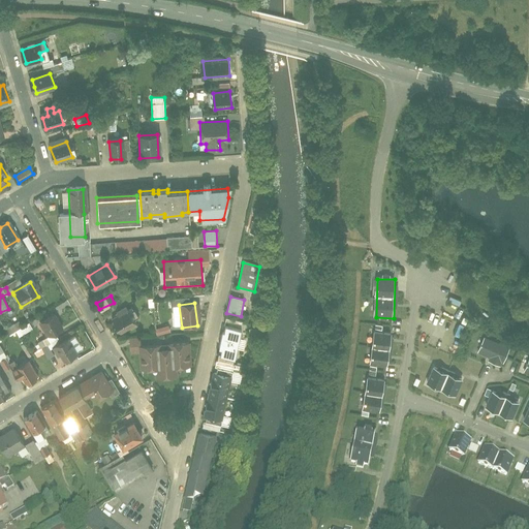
[(112,317),(121,332),(136,321),(127,308),(112,317)]
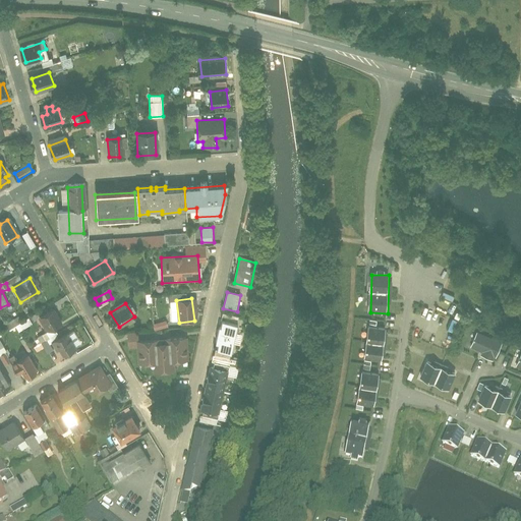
[(38,316),(58,357),(76,349),(57,307),(38,316)]
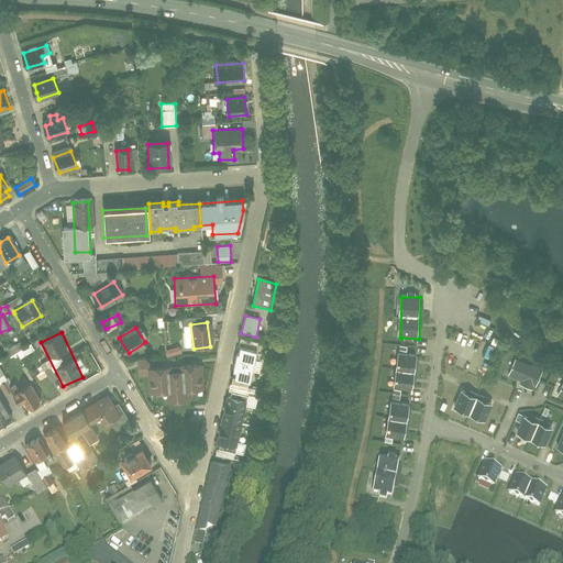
[(165,350),(167,356),(181,352),(179,346),(165,350)]
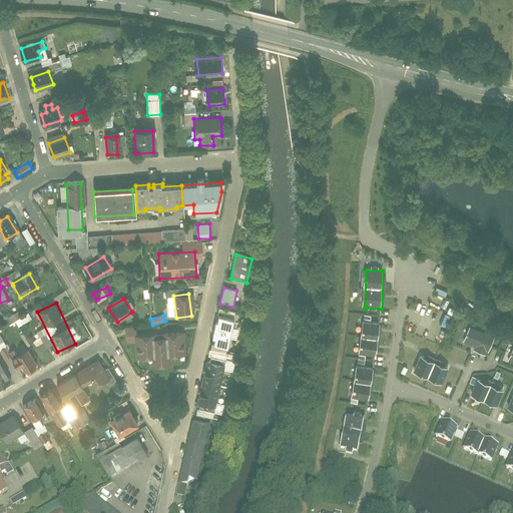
[(228,347),(233,320),(218,317),(213,344),(228,347)]
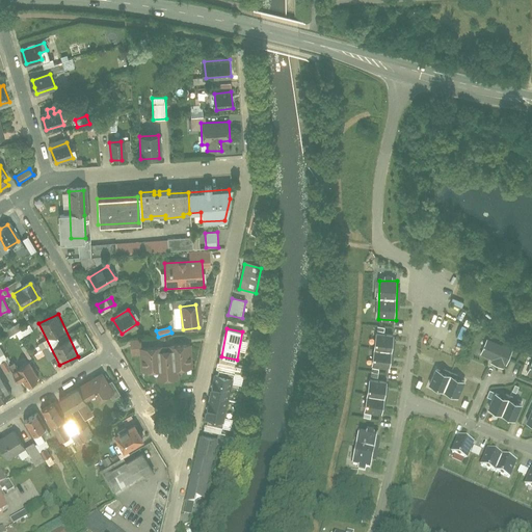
[(395,335),(377,333),(373,365),(391,367),(395,335)]
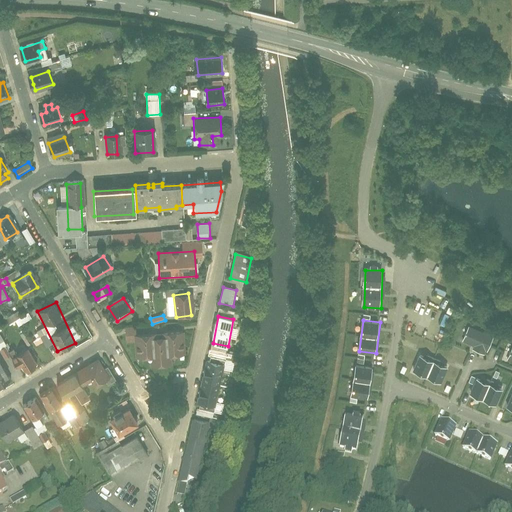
[(468,325),(461,340),(473,345),(471,348),(484,354),(492,336),(468,325)]
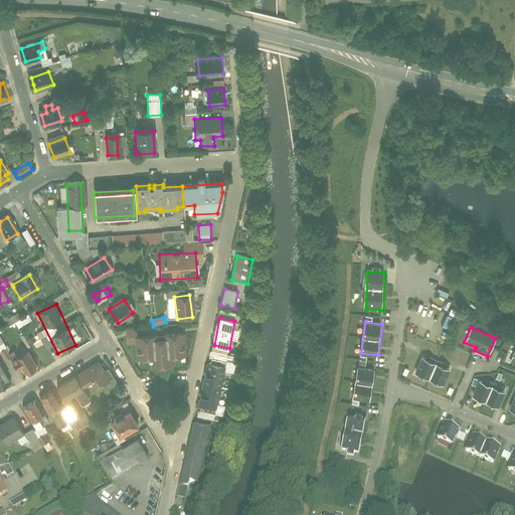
[(127,342),(134,341),(133,328),(126,329),(127,342)]
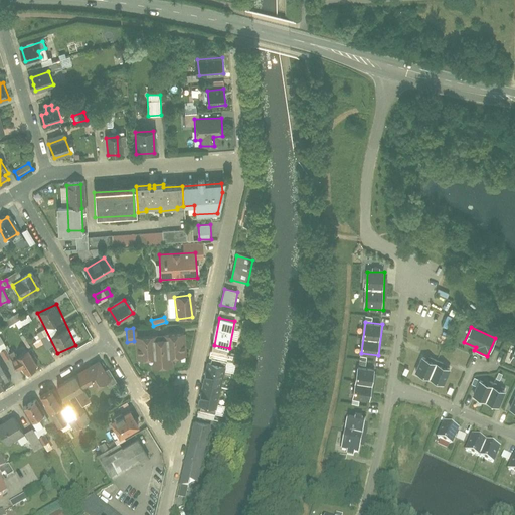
[(136,335),(137,359),(152,357),(153,367),(170,366),(170,357),(187,356),(185,333),(164,335),(164,338),(152,338),(152,334),(136,335)]
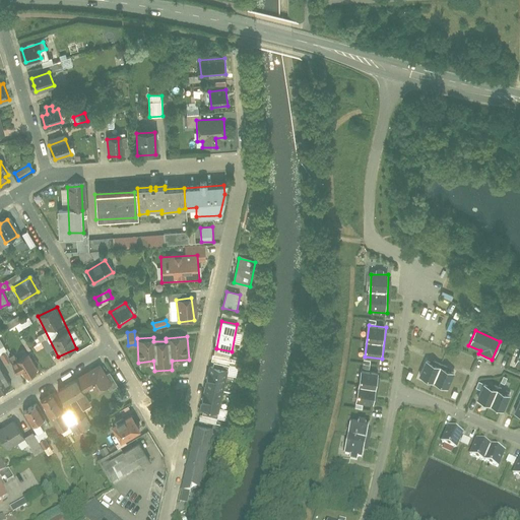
[(12,360),(23,378),(41,368),(28,349),(12,360)]
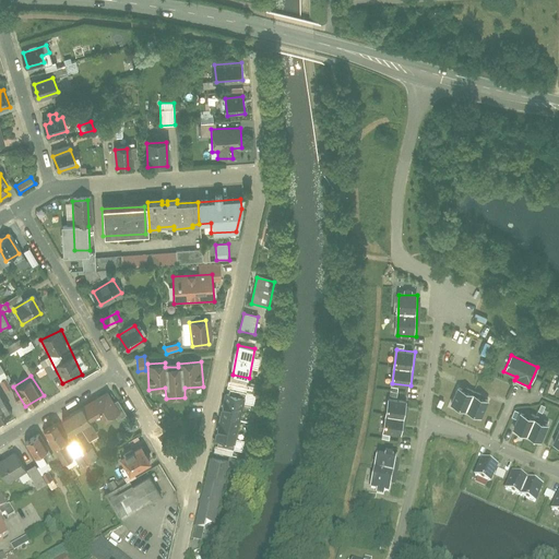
[(488,401),(459,388),(452,404),(482,417),(488,401)]
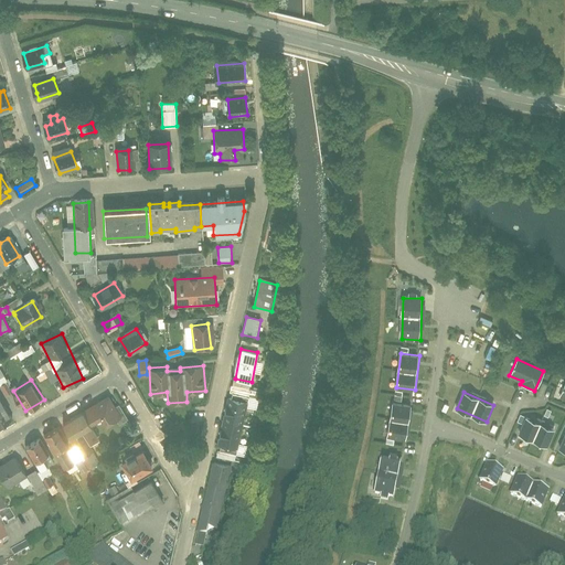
[(121,411),(110,394),(93,407),(98,415),(105,423),(121,411)]
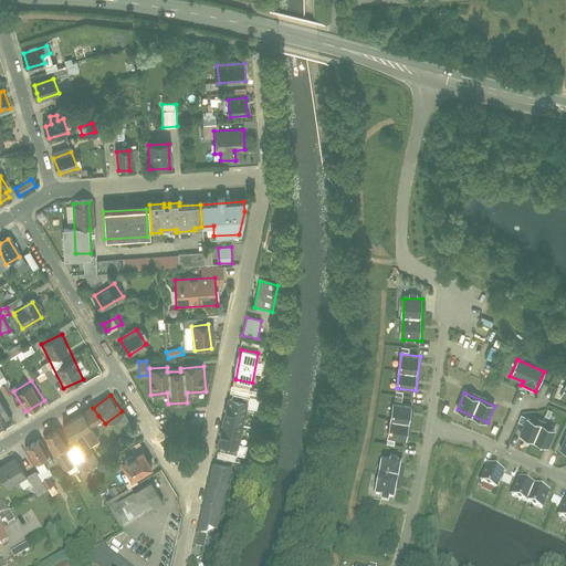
[(248,405),(229,400),(220,446),(239,449),(248,405)]
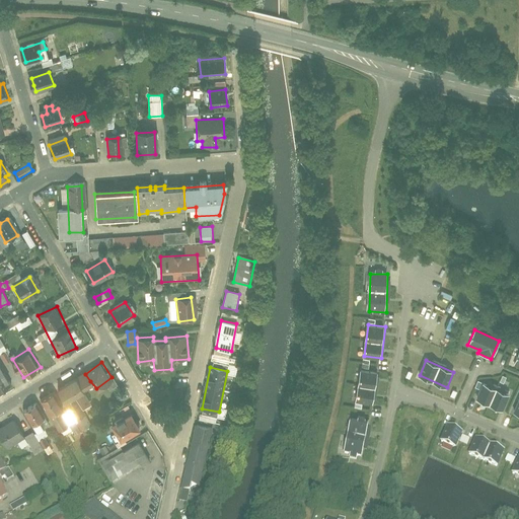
[(0,389),(10,383),(0,368),(0,389)]
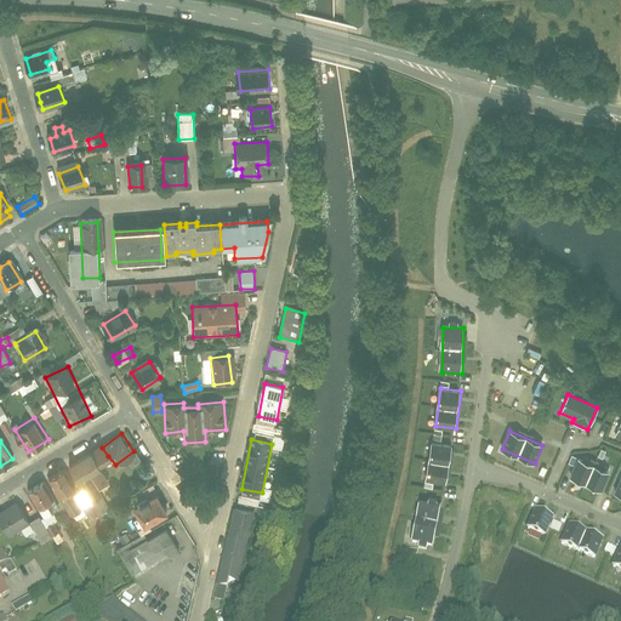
[(453,445),(433,442),(427,479),(446,482),(453,445)]
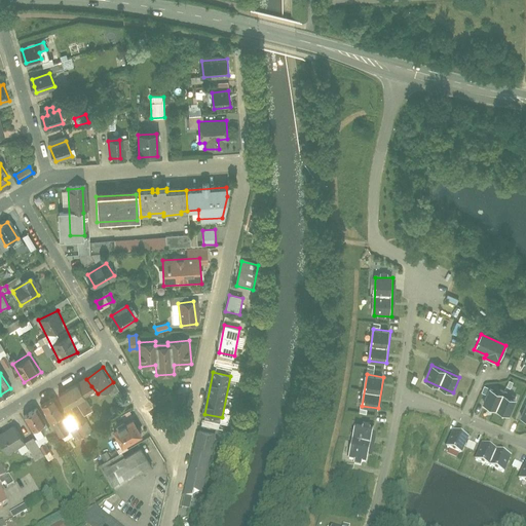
[(87,400),(78,384),(60,396),(75,421),(82,417),(76,406),(87,400)]
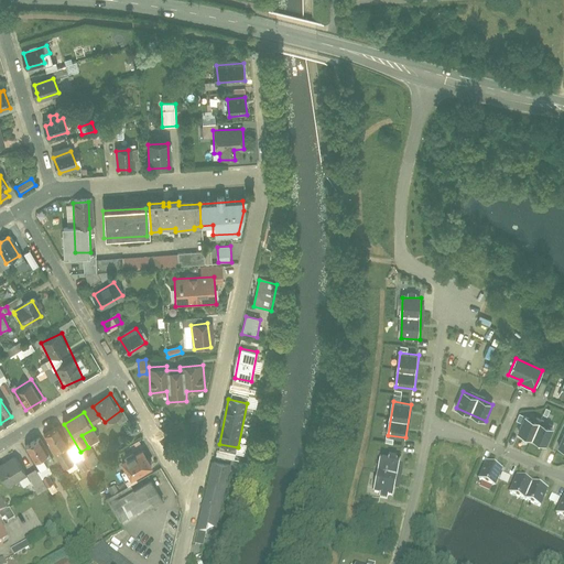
[(555,430),(525,416),(518,434),(548,446),(555,430)]
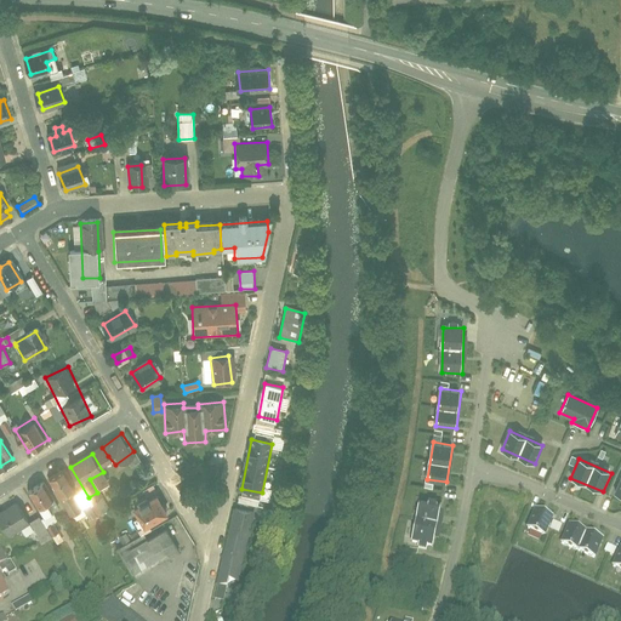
[(72,486),(62,471),(50,478),(60,494),(68,489),(72,486)]
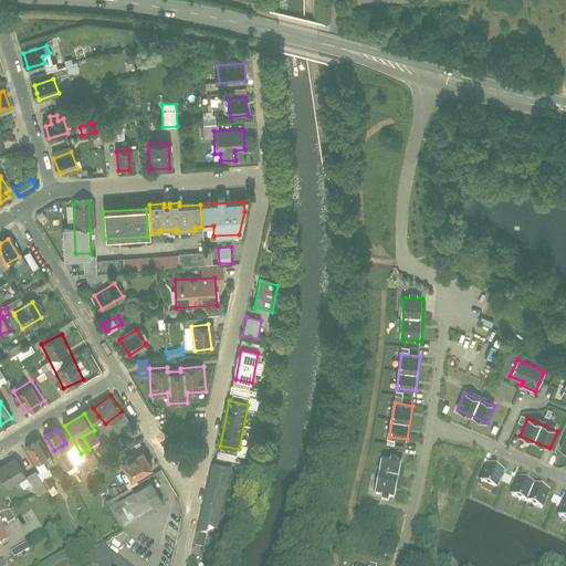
[(46,454),(39,441),(28,448),(35,461),(46,454)]
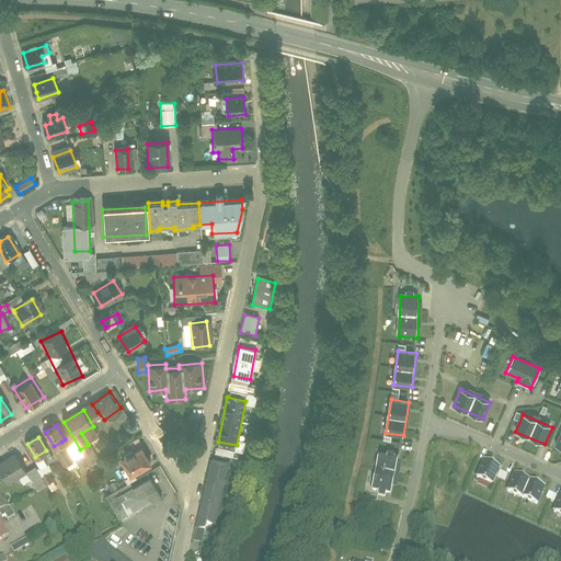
[(72,458),(61,442),(54,446),(65,464),(72,458)]
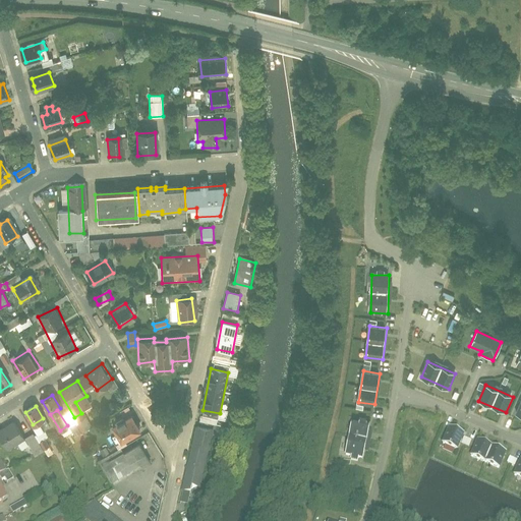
[(139,429),(131,416),(113,426),(121,440),(139,429)]
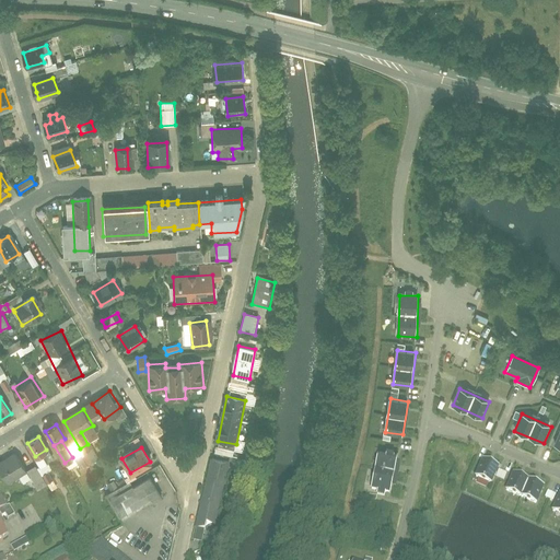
[(25,468),(14,452),(0,462),(0,465),(10,479),(25,468)]
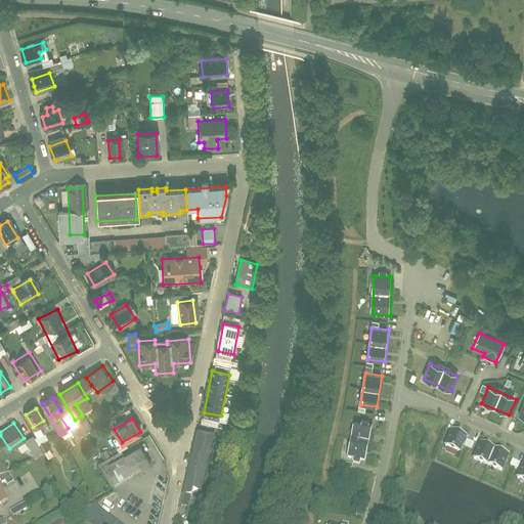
[(370,427),(354,423),(346,461),(363,465),(370,427)]
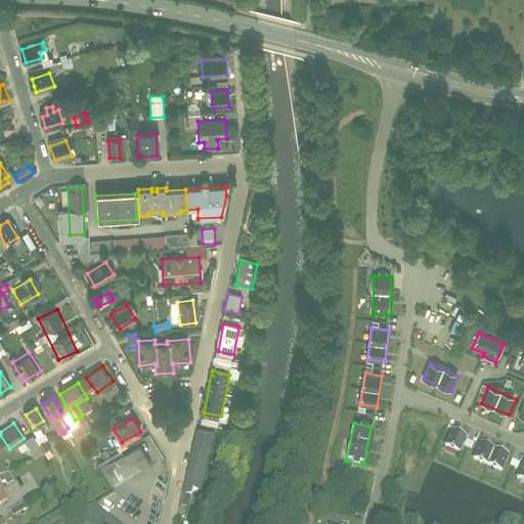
[(202,492),(216,434),(198,429),(181,495),(194,498),(197,491),(202,492)]
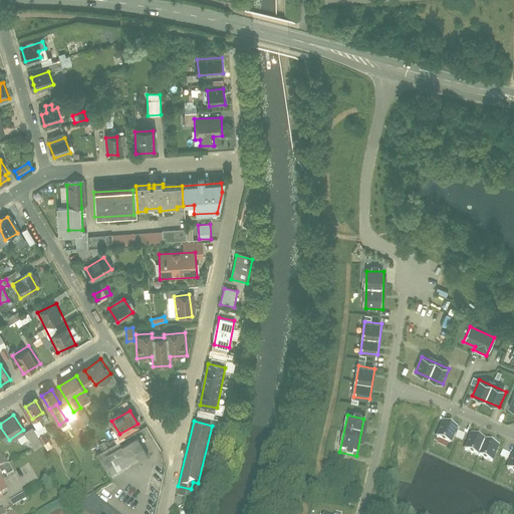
[(452,443),(459,427),(444,421),(437,437),(452,443)]
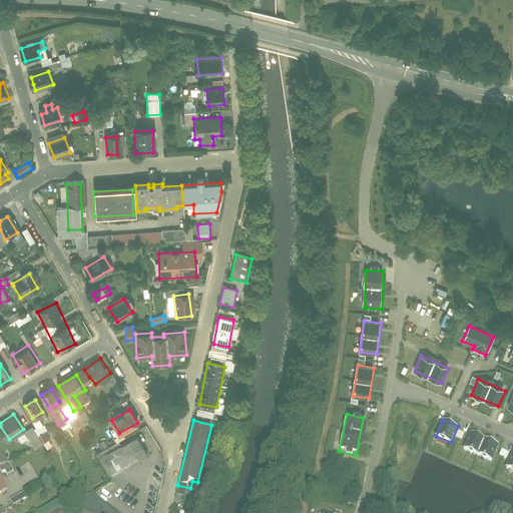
[(493,460),(499,445),(470,433),(464,448),(493,460)]
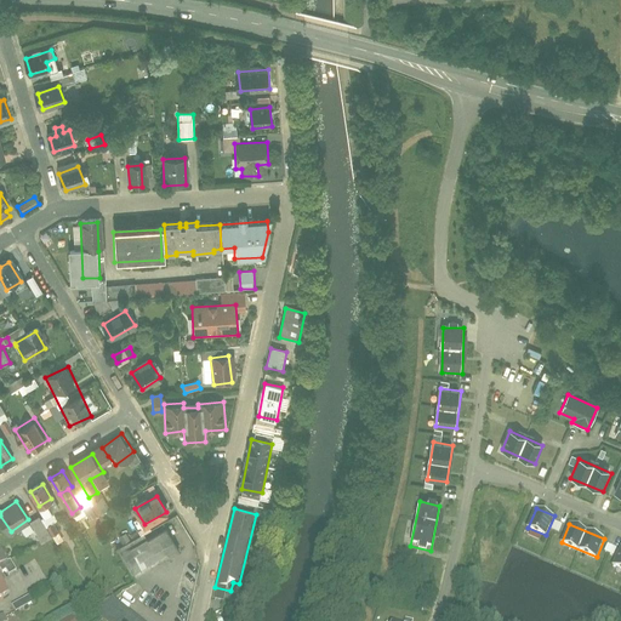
[(181,552),(166,529),(148,541),(144,536),(121,551),(140,579),(181,552)]
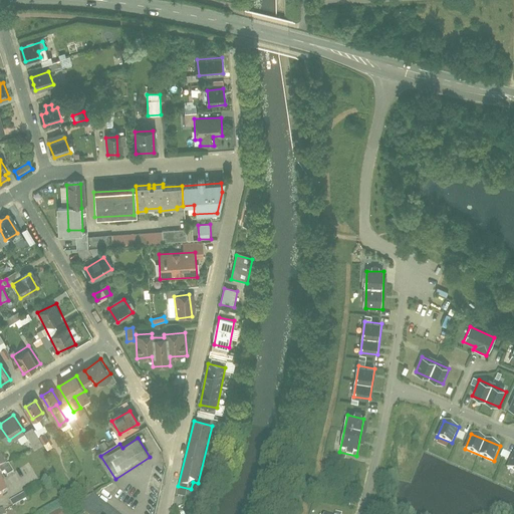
[(24,494),(9,501),(12,506),(26,498),(24,494)]
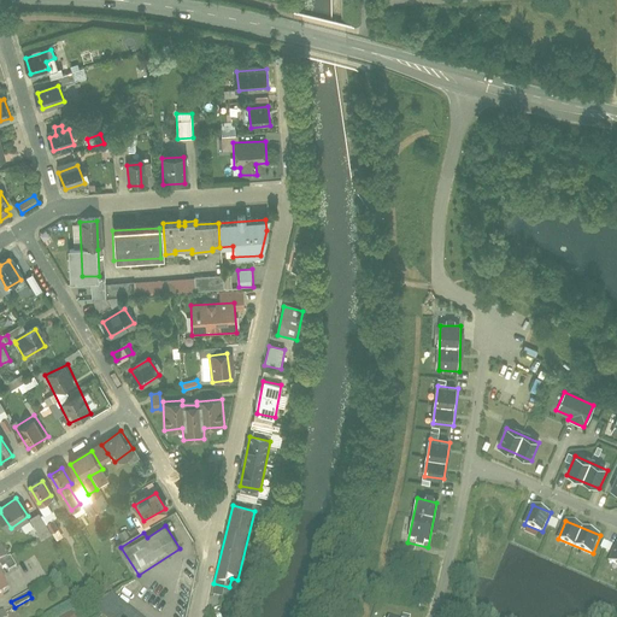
[(136,616),(118,600),(105,615),(106,616),(136,616)]
